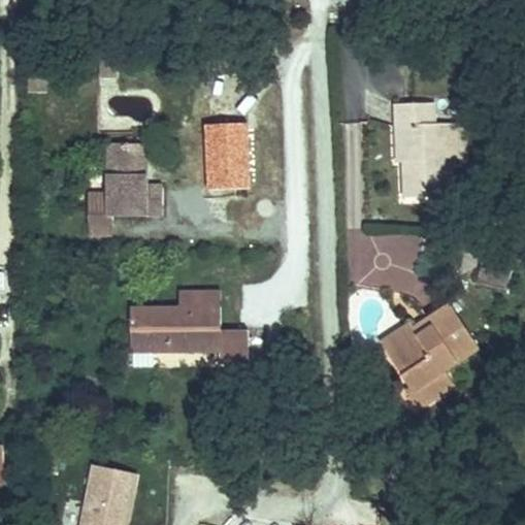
[(35,60),(18,59),(17,88),(35,88),(35,71),(35,60)]
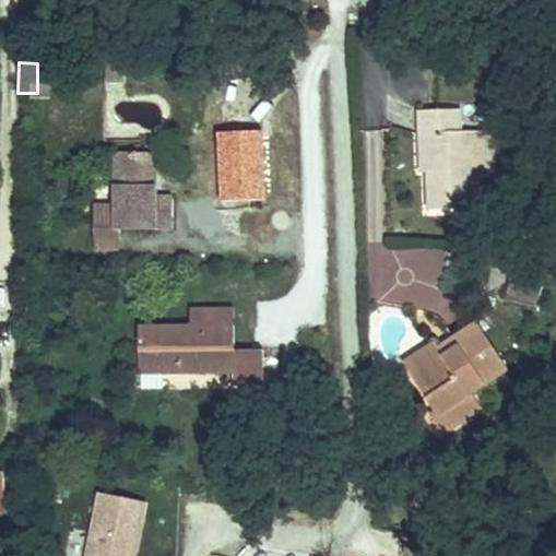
[(453,104),(407,104),(410,129),(417,129),(420,168),(420,208),(471,208),(468,125),(454,126),(453,104)]
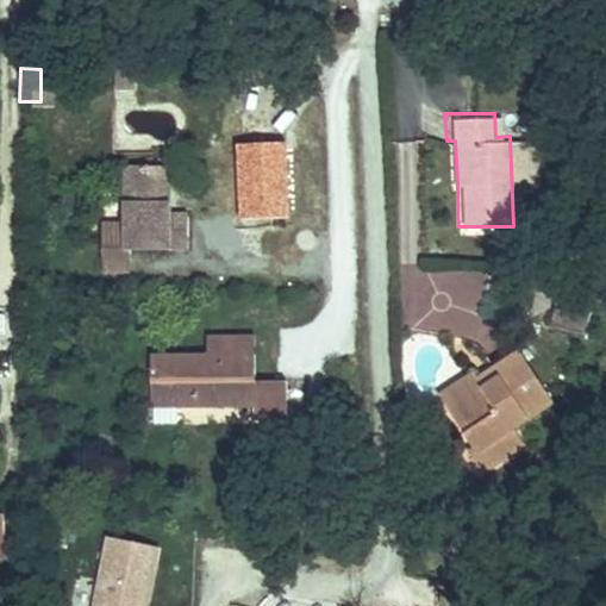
[(533,136),(510,136),(513,226),(537,225),(533,136)]
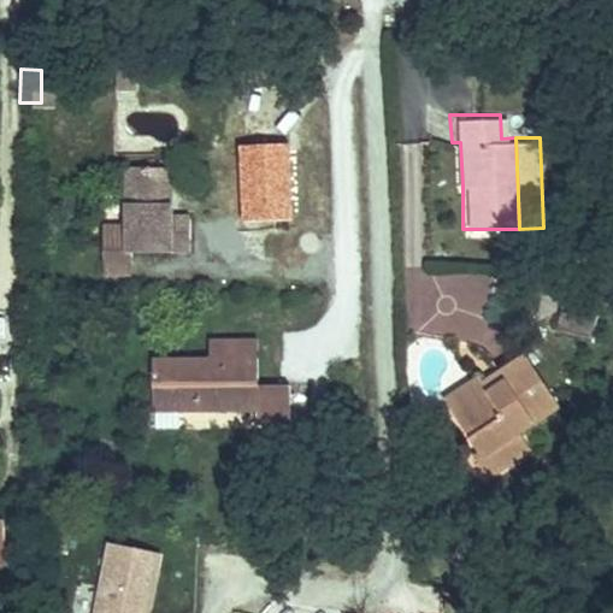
[(460,142),(452,142),(452,186),(463,186),(460,142)]
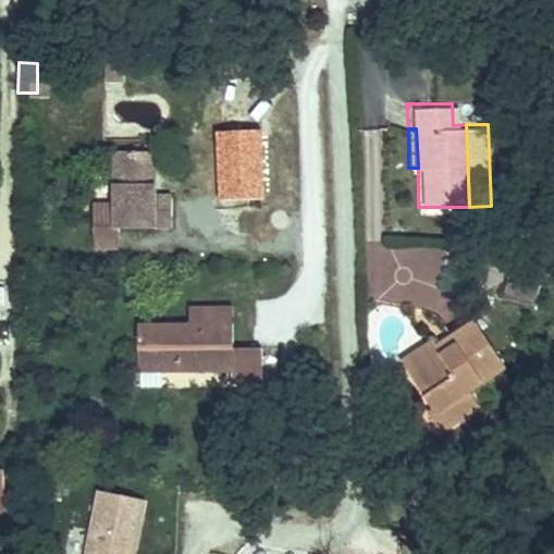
[(134,144),(103,145),(103,204),(91,205),(93,243),(121,243),(120,225),(167,223),(167,191),(150,191),(146,191),(146,181),(135,182),(134,144)]
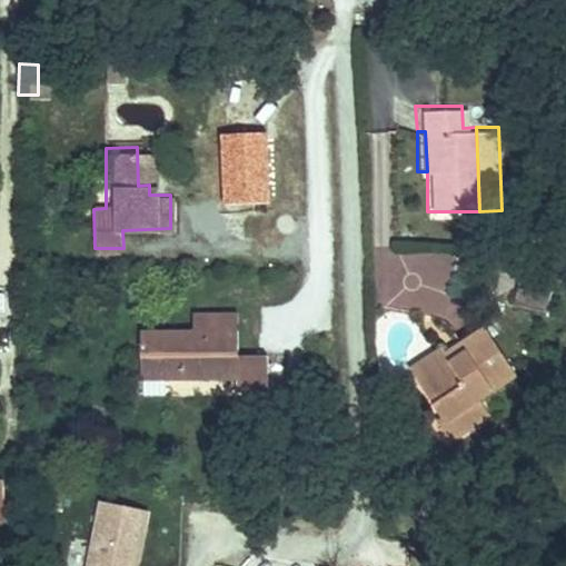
[(155,147),(137,147),(138,186),(149,185),(149,195),(154,195),(155,147)]
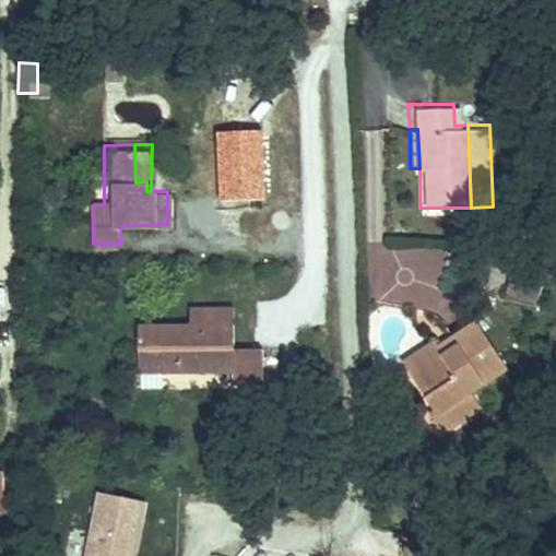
[(377,245),(377,302),(441,302),(441,245),(377,245)]
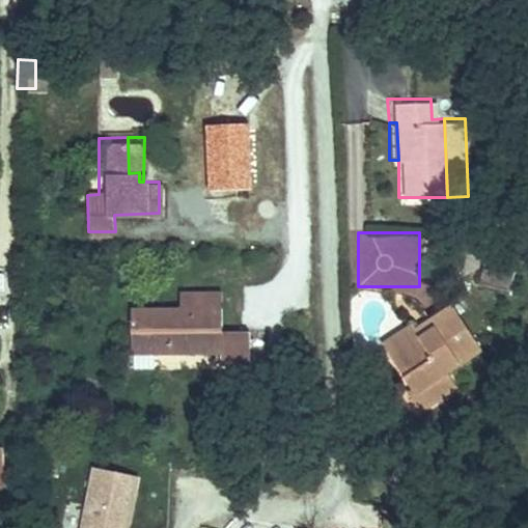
[(516,268),(484,268),(484,290),(516,290),(516,268)]
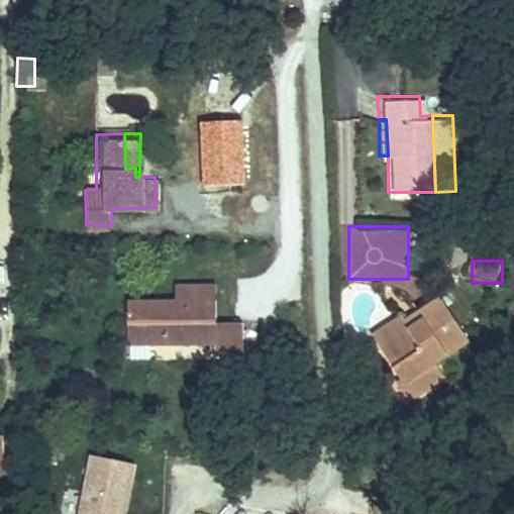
[(169,309),(120,311),(120,347),(122,347),(123,364),(142,363),(141,346),(209,345),(210,356),(242,355),(242,314),(213,314),(212,289),(168,290),(169,309)]
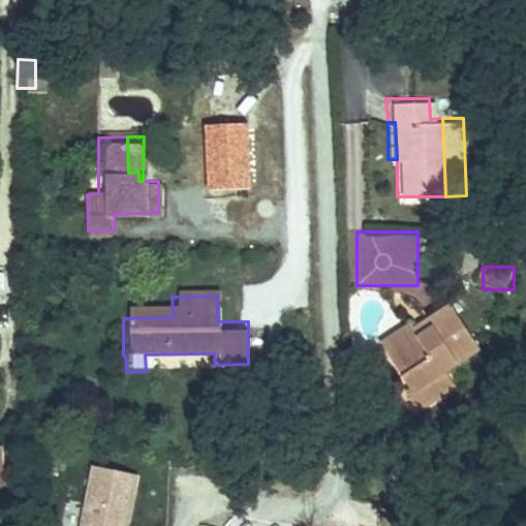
[(434,330),(393,347),(407,385),(401,388),(408,405),(449,391),(443,376),(483,361),(464,311),(432,323),(434,330)]
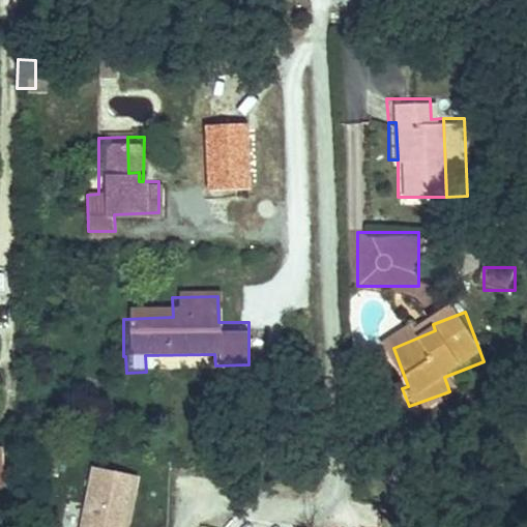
[(92,465),(79,526),(124,526),(136,474),(92,465)]
